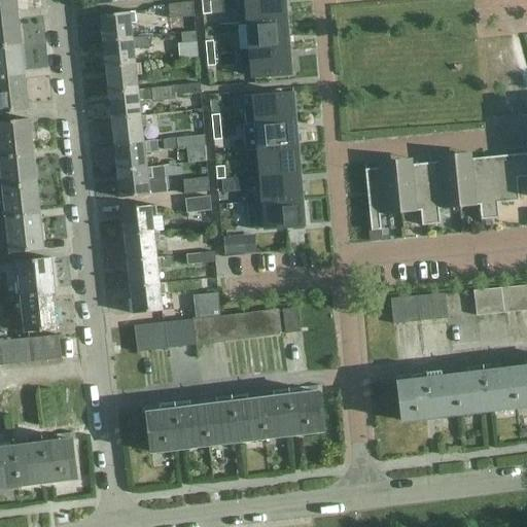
[(0,0),(0,47),(22,45),(16,0),(0,0)]
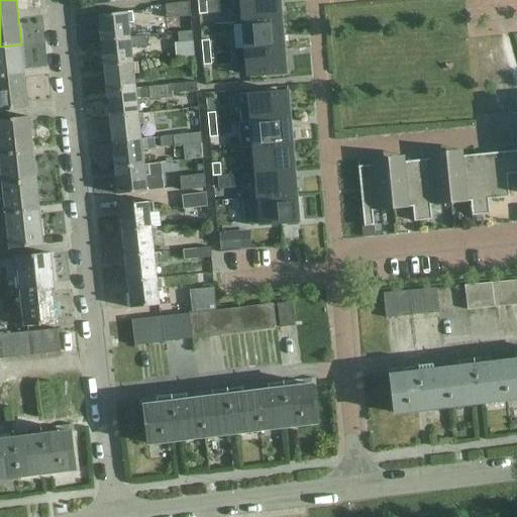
[(211,0),(212,10),(233,9),(232,0),(211,0)]
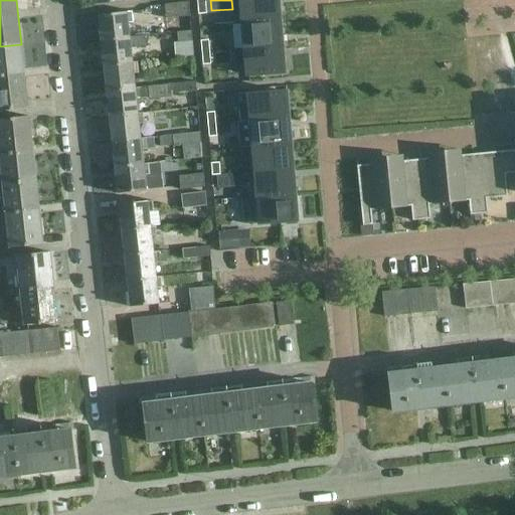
[(279,0),(239,0),(242,24),(282,21),(279,0)]
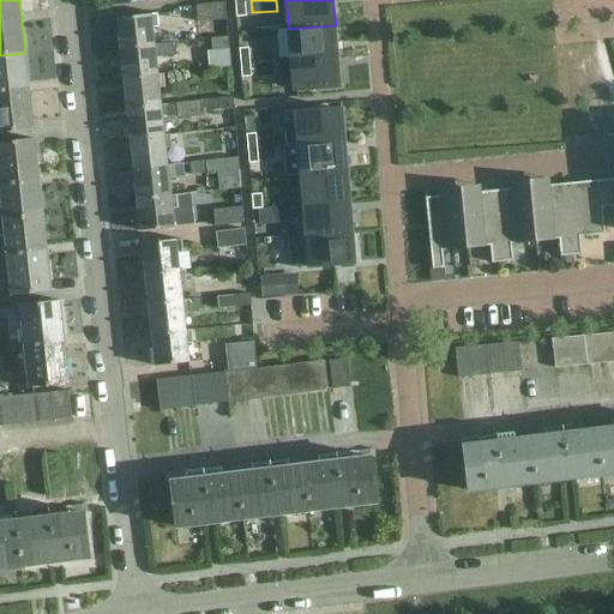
[(197,6),(199,23),(227,19),(226,2),(197,6)]
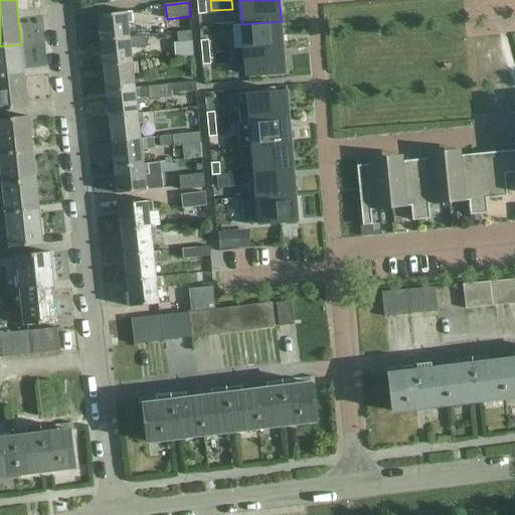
[(206,3),(198,3),(198,15),(206,15),(206,3)]
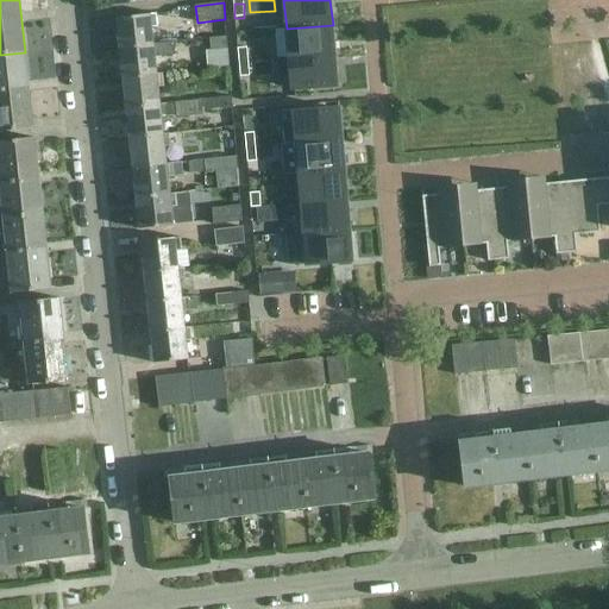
[(152,45),(151,27),(157,27),(156,14),(115,19),(119,49),(152,45)]
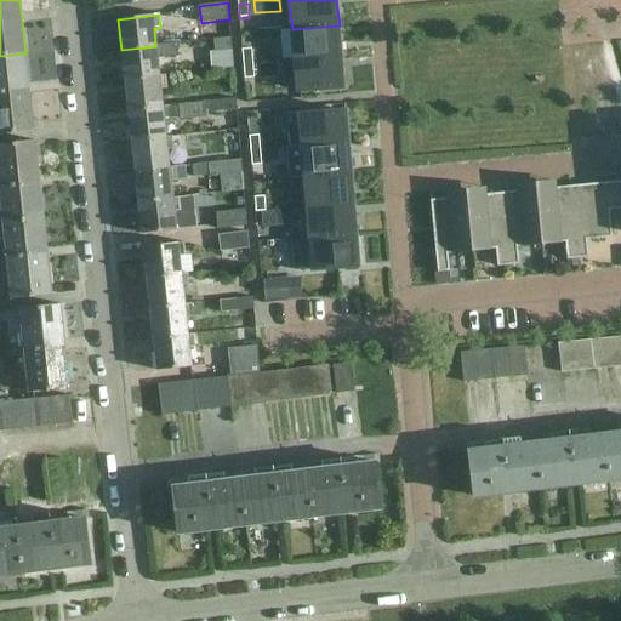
[(340,26),(292,29),(295,61),(342,56),(340,26)]
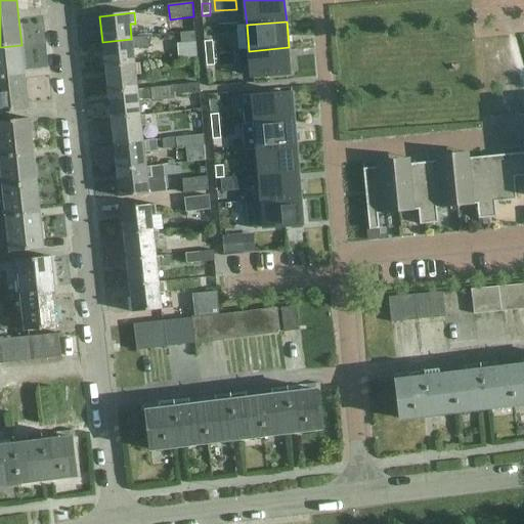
[(195,42),(194,32),(180,34),(181,43),(195,42)]
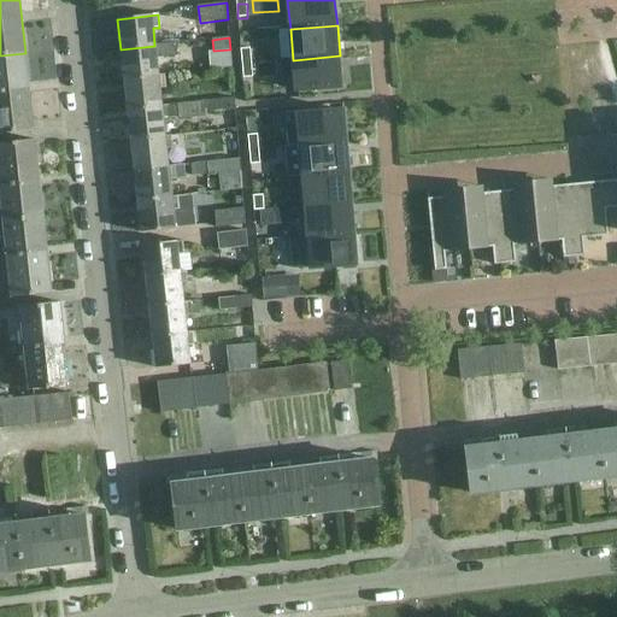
[(124,80),(158,76),(156,58),(177,56),(175,43),(154,46),(121,50),(124,80)]
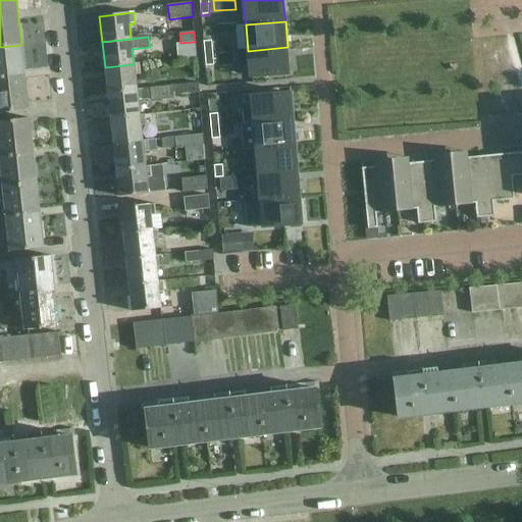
[(205,54),(213,54),(212,42),(204,42),(205,54)]
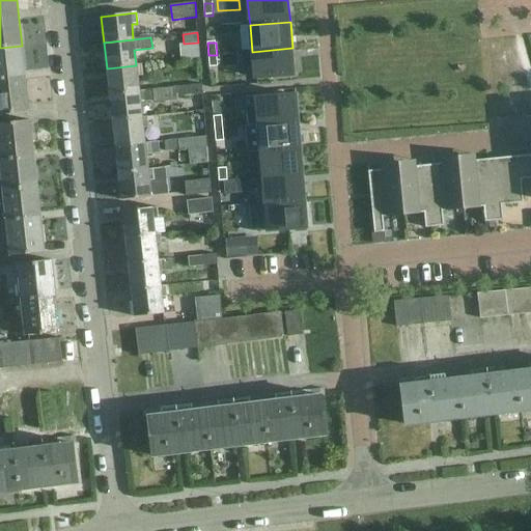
[(0,114),(29,112),(22,46),(0,48),(0,114)]
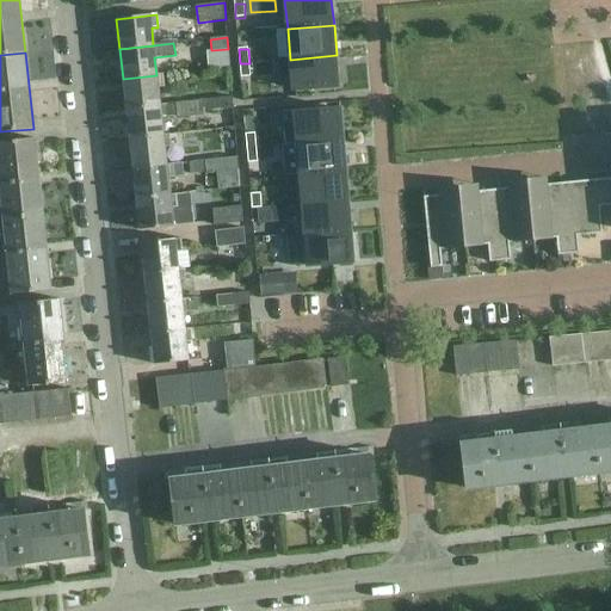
[(339,86),(337,55),(290,60),(279,60),(281,75),(291,74),(292,90),(339,86)]
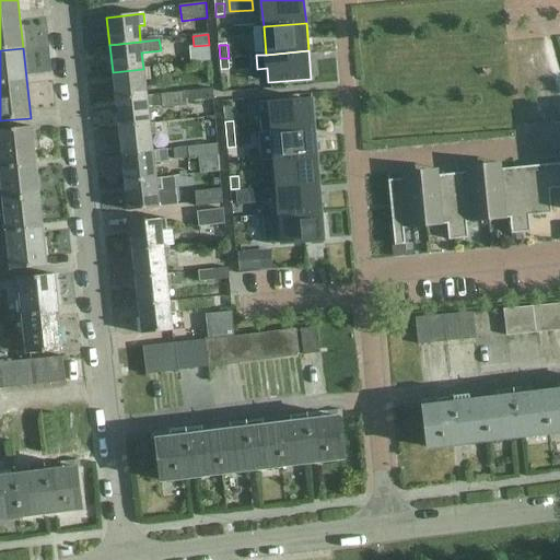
[(229,58),(220,58),(221,71),(230,71),(229,58)]
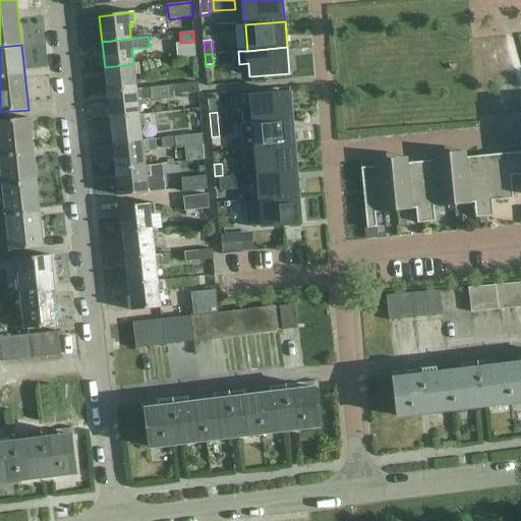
[(136,90),(134,75),(140,74),(139,63),(133,64),(105,67),(108,94),(136,90)]
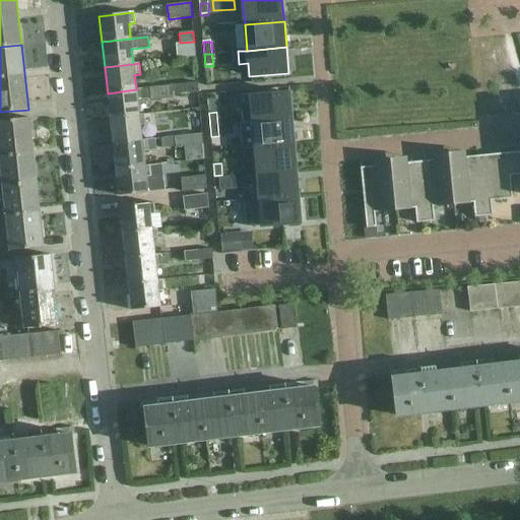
[(186,83),(187,94),(198,92),(197,82),(186,83)]
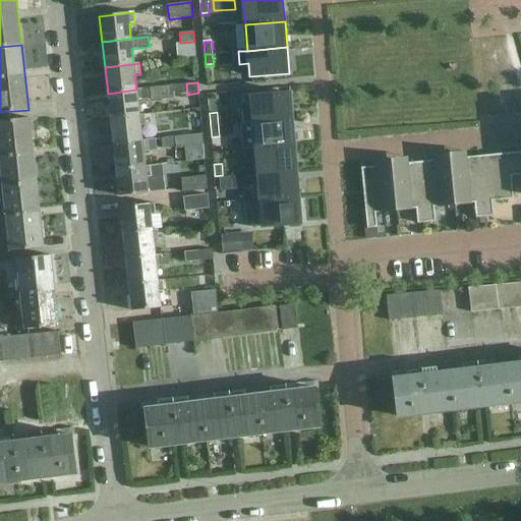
[(172,96),(187,95),(186,83),(170,85),(172,96)]
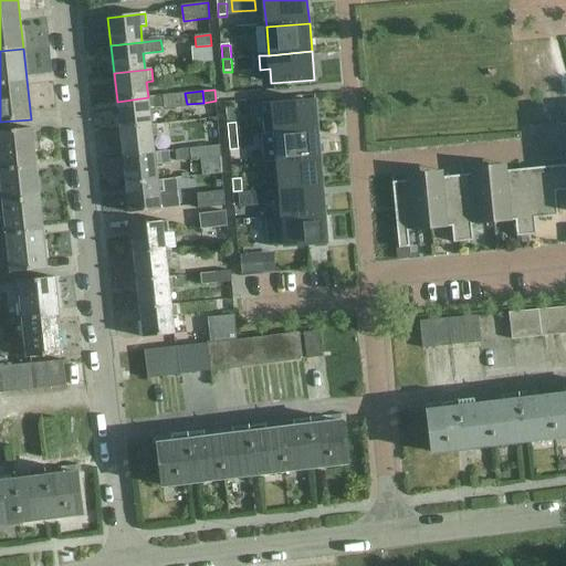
[(185,93),(163,95),(164,107),(164,109),(187,107),(187,104),(185,93)]
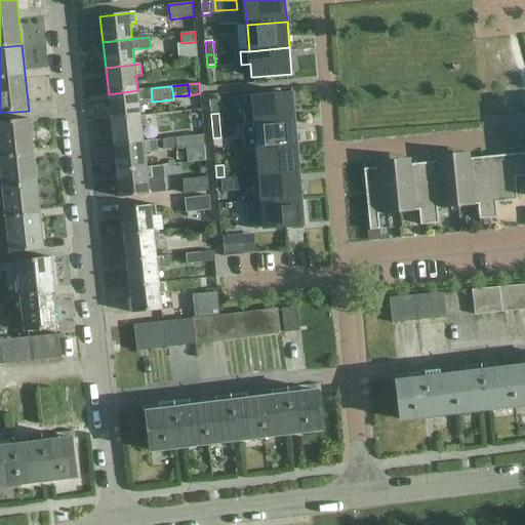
[(140,117),(140,116),(138,102),(145,101),(144,89),(137,90),(109,94),(112,120),(140,117)]
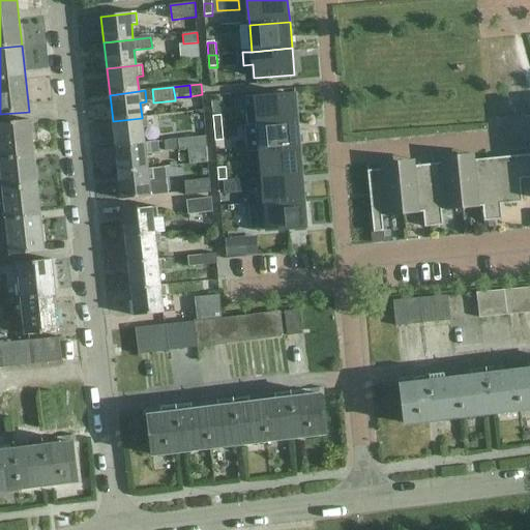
[(258,125),(298,122),(296,95),(256,98),(257,112),(247,113),(248,125),(258,124),(258,125)]
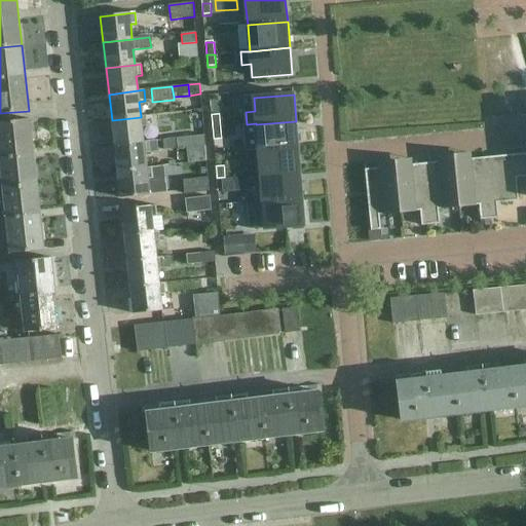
[(144,144),(143,142),(142,127),(148,126),(146,115),(141,116),(141,117),(112,120),(115,147),(144,144)]
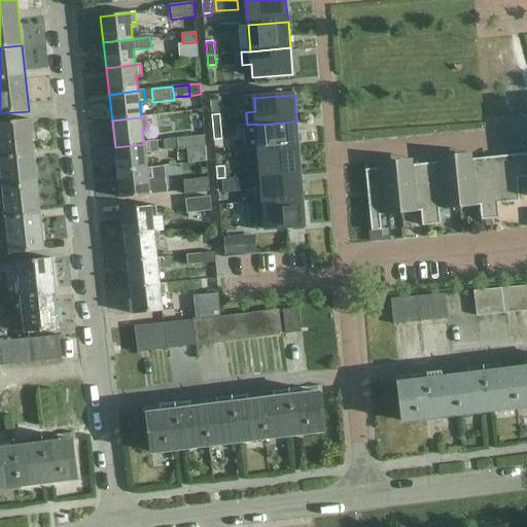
[(213,129),(221,128),(220,115),(212,116),(213,129)]
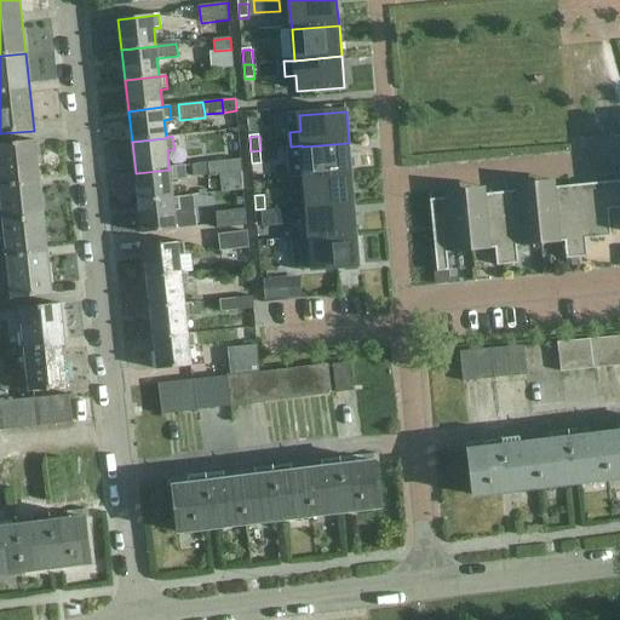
[(42,218),(35,141),(0,143),(0,170),(0,171),(3,184),(0,183),(0,190),(3,191),(4,204),(1,205),(4,223),(42,218)]
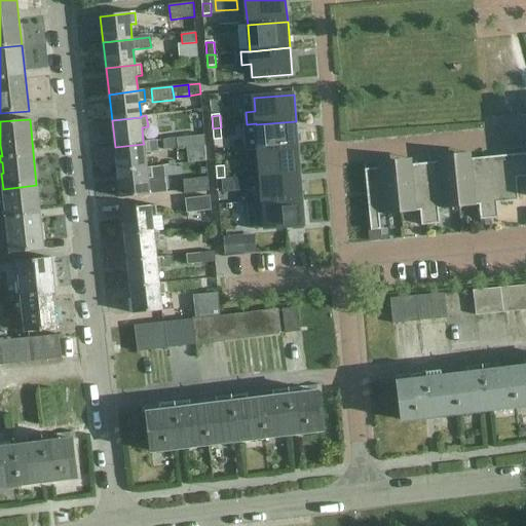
[(296,121),(256,124),(258,150),(298,147),(296,121)]
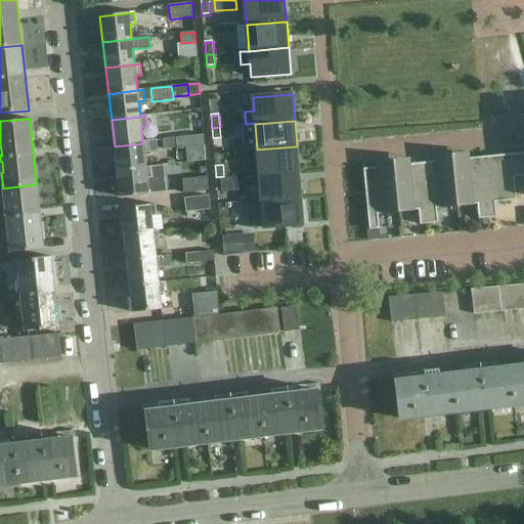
[(220,127),(212,128),(213,140),(221,139),(220,127)]
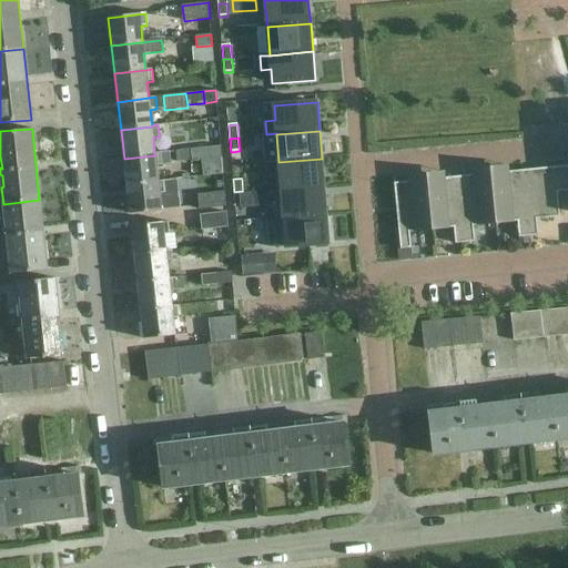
[(208,148),(209,159),(222,156),(220,145),(208,148)]
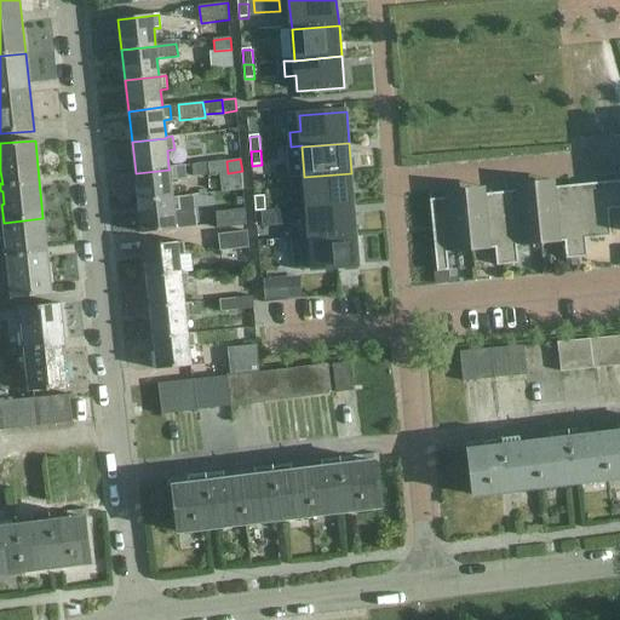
[(194,177),(228,173),(227,161),(193,165),(194,177)]
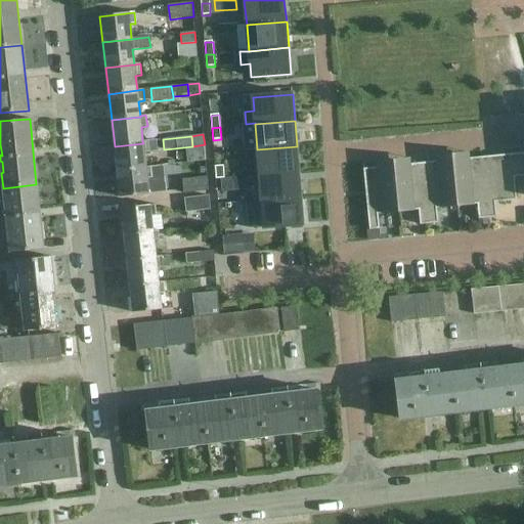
[(143,143),(115,146),(117,171),(145,168),(145,167),(144,153),(158,150),(157,140),(142,141),(143,143)]
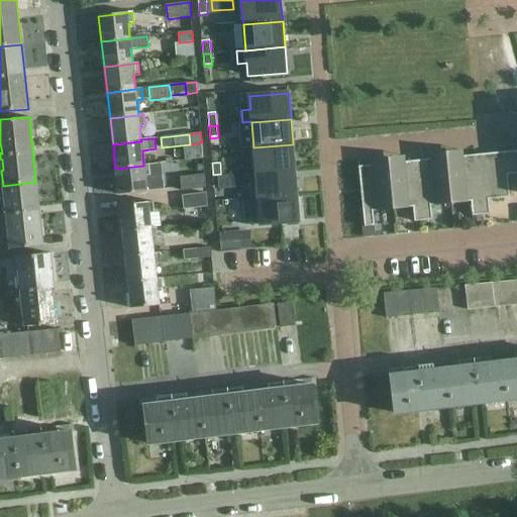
[(293,144),(253,147),(255,173),(295,170),(293,144)]
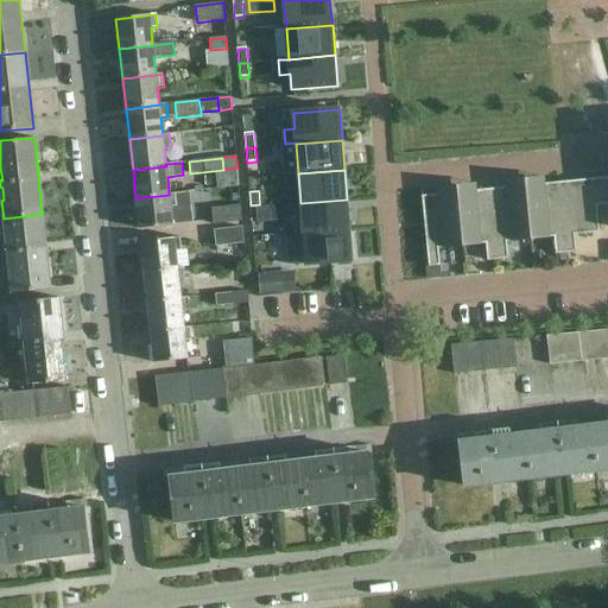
[(596,207),(607,206),(607,178),(559,183),(567,254),(576,253),(575,235),(599,233),(596,207)]
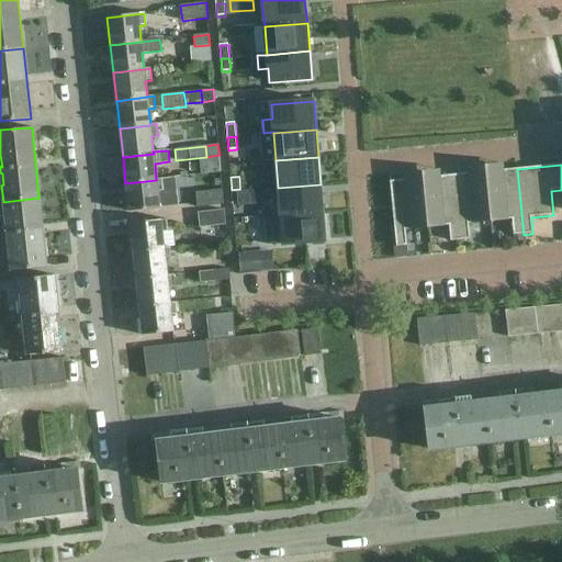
[(514,236),(524,235),(517,169),(485,172),(490,222),(512,220),(514,236)]
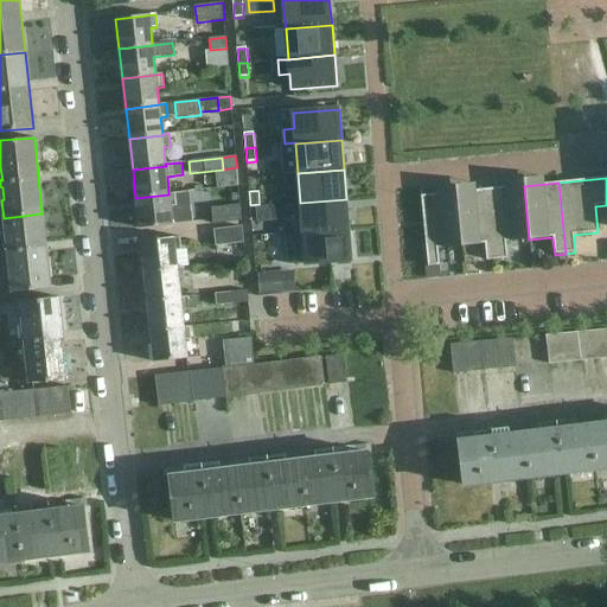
[(505,242),(529,240),(524,186),(490,190),(497,260),(508,259),(505,242)]
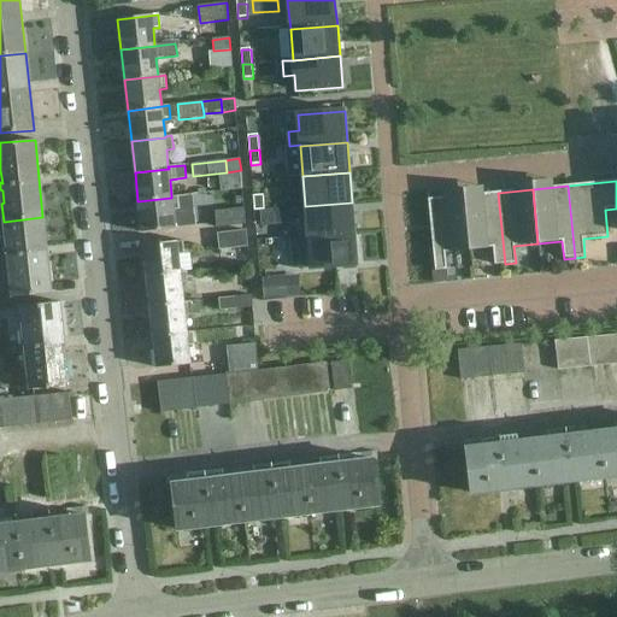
[(494,265),(505,264),(498,193),(464,197),(469,250),(493,248),(494,265)]
